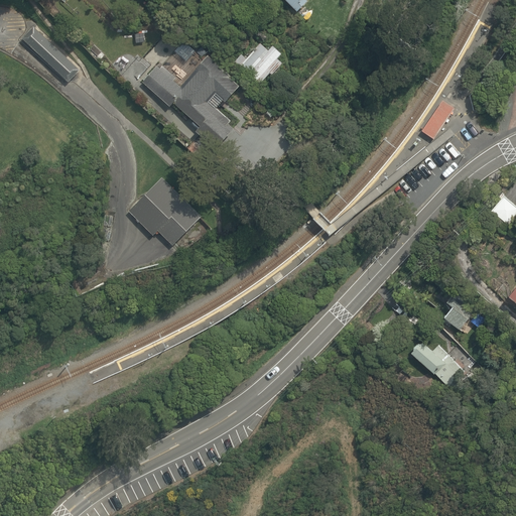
[(284,0),(297,12),(307,0),(284,0)]
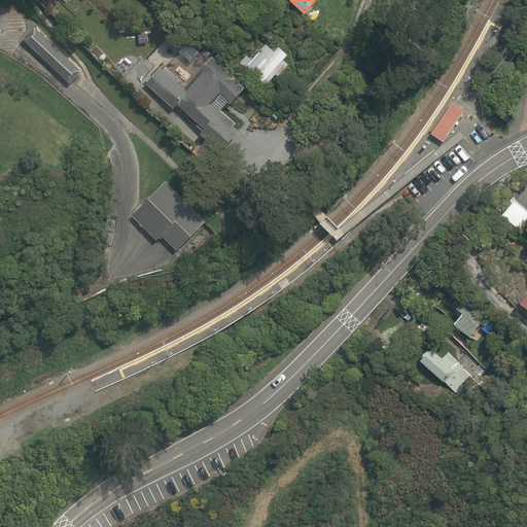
[(82,71),(34,25),(22,38),(70,83),(82,71)]
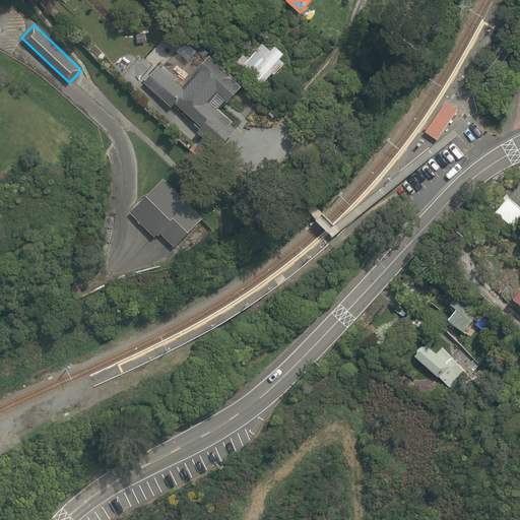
[(283,63),(278,59),(282,54),(271,44),(267,49),(254,38),(235,62),(264,86),(283,63)]
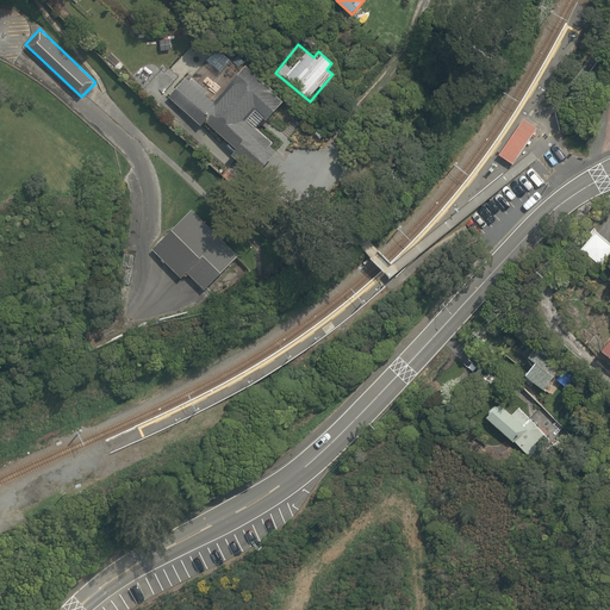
[(186,75),(167,95),(201,129),(206,125),(231,148),(225,154),(250,176),(277,148),(255,128),(262,119),(266,124),(285,104),(244,66),(212,100),(186,75)]
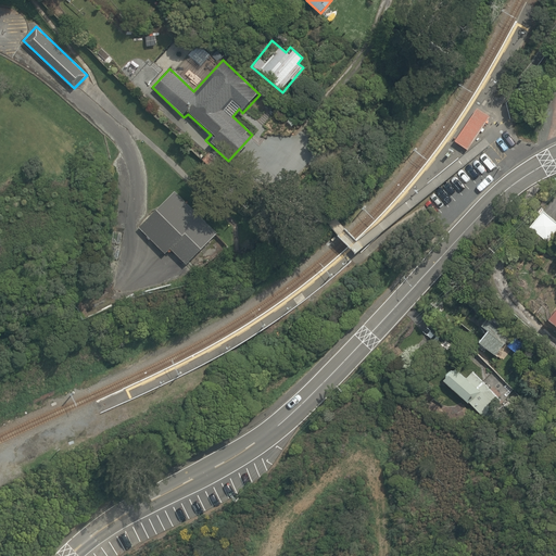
[(476,108),(454,141),(467,150),(489,116),(476,108)]
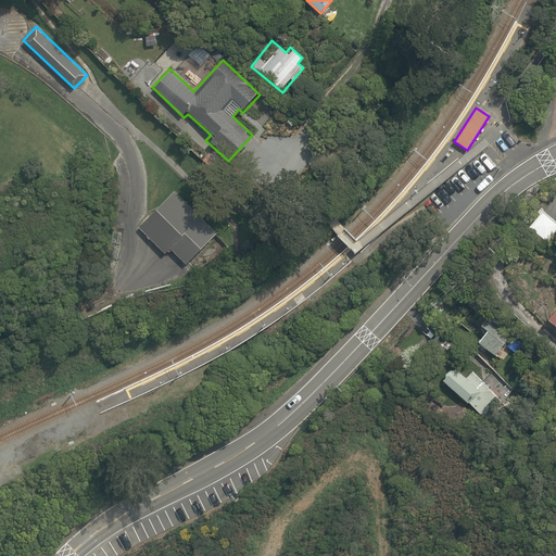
[(226,242),(177,191),(137,228),(166,258),(173,251),(193,273),(226,242)]
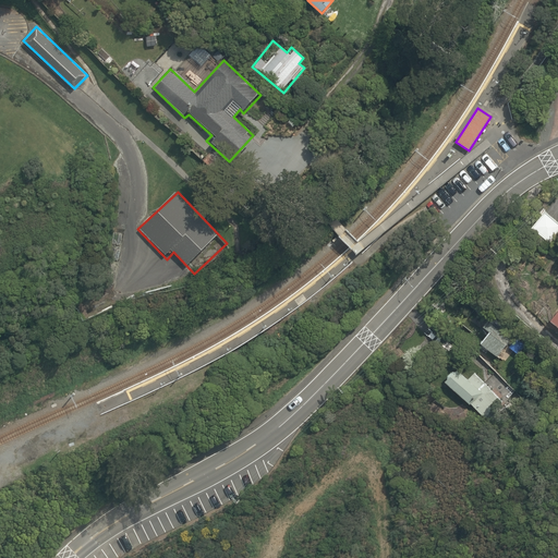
[(557,311),(548,324),(557,330),(557,311)]
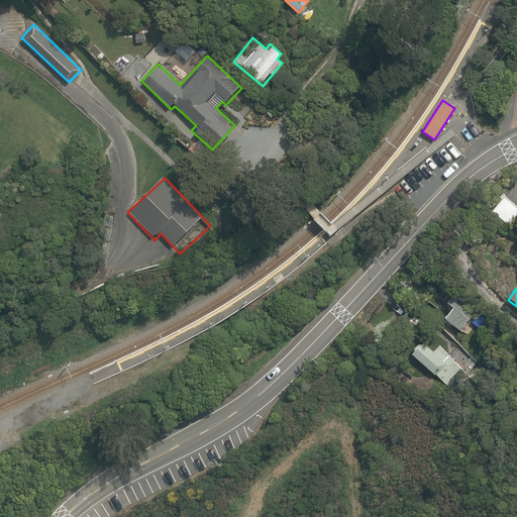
[(446,303),(452,307),(444,318),(459,330),(476,311),(453,294),(446,303)]
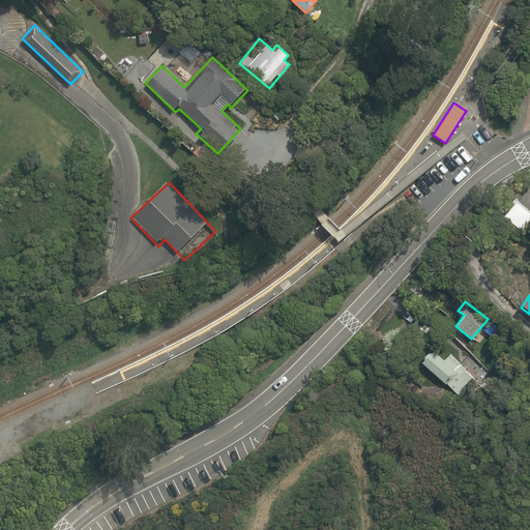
[(421,362),(445,384),(446,383),(461,398),(462,396),(465,400),(470,393),(467,390),(477,381),(450,354),(443,360),(433,351),(431,353),(428,353),(424,356),(423,359),(421,362)]
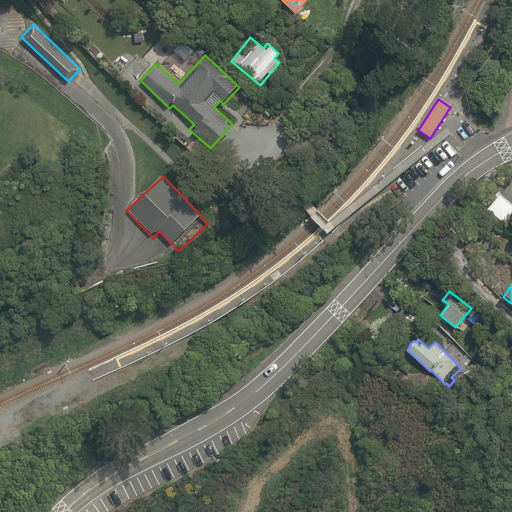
All buildings are outlined.
